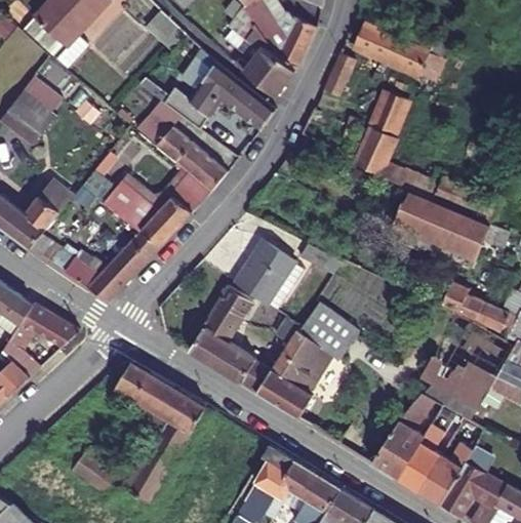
[(108,0),(51,0),(28,28),(61,55),(72,66),(88,46),(87,44),(90,40),(80,32),(108,0)]
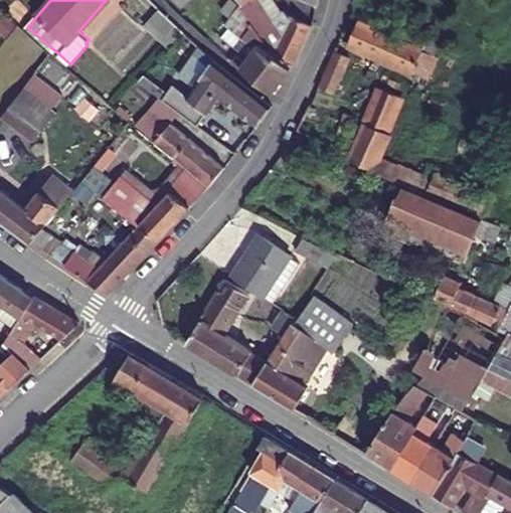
[(168,0),(178,9),(186,0),(168,0)]
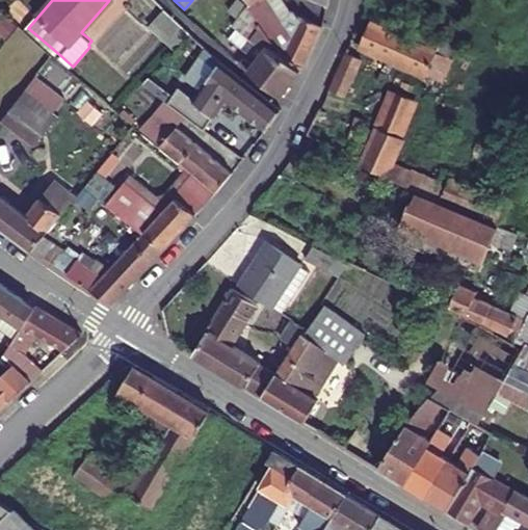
[(235,0),(236,1),(254,26),(276,56),(281,62),(282,63),(300,71),(317,35),(319,30),(286,16),(279,30),(258,0),(235,0)]
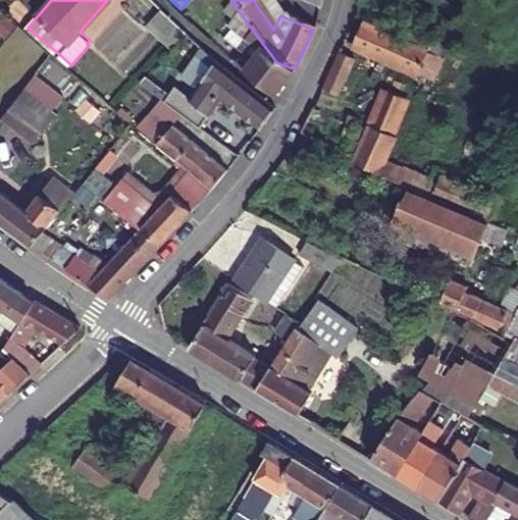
[(236,59),(231,64),(269,98),(291,74),(276,62),(275,61),(271,55),(249,26),(231,1),(222,11),(229,17),(224,23),(230,30),(223,37),(236,48),(249,61),(244,66),(236,59)]
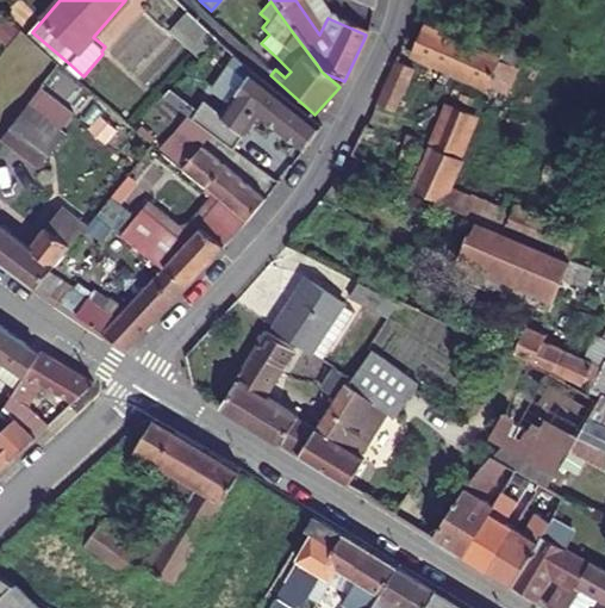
[(213,39),(186,13),(168,31),(195,57),(213,39)]
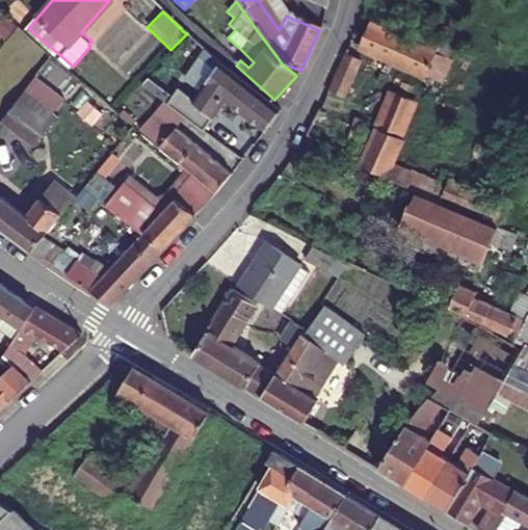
[(451,47),(389,20),(384,32),(367,24),(357,47),(441,84),(450,61),(446,59),(451,47)]
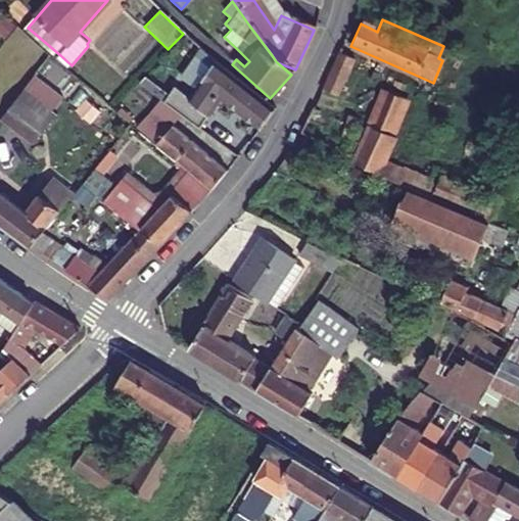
[(196,85),(209,53),(195,47),(181,79),(196,85)]
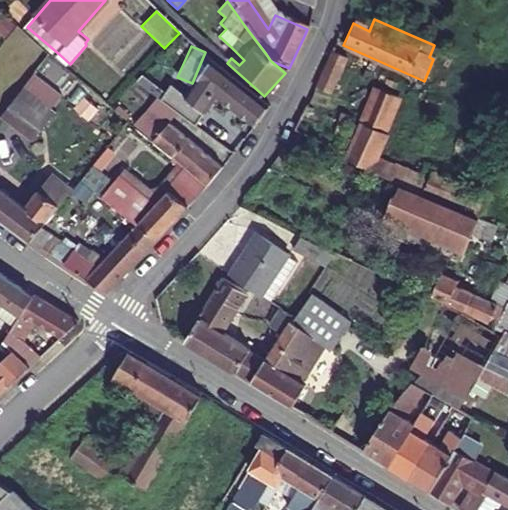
[(343,59),(328,53),(318,77),(313,87),(329,93),(343,59)]
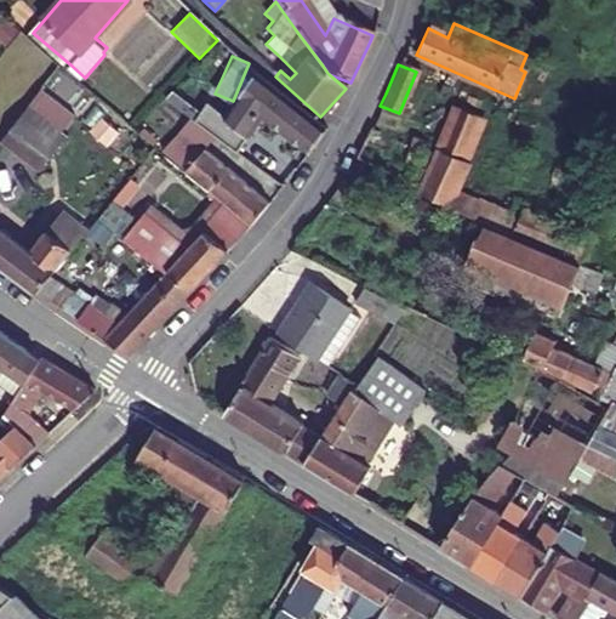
[(194,120),(217,138),(234,151),(260,119),(306,157),(308,154),(325,132),(301,113),(255,75),(223,113),(209,102),(194,120)]
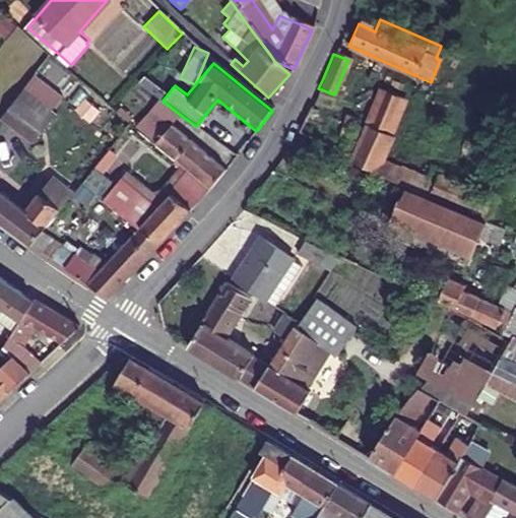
[(436,199),(449,170),(437,166),(432,177),(400,165),(399,169),(386,162),(405,116),(401,114),(408,99),(384,87),(367,126),(362,133),(309,109),(297,134),(350,158),(348,163),(384,176),(392,180),(403,185),(436,199)]
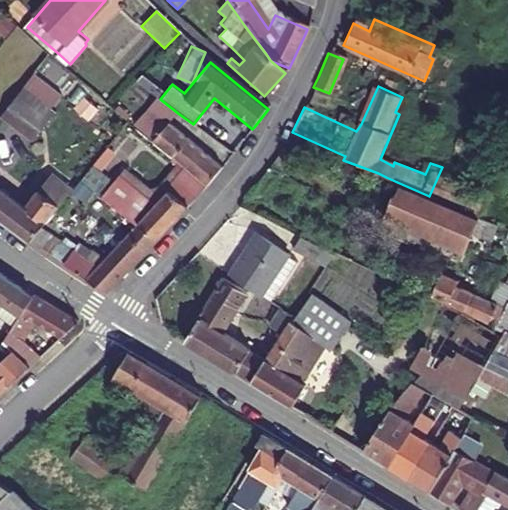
[(11,101),(0,115),(0,137),(22,155),(44,126),(11,101)]
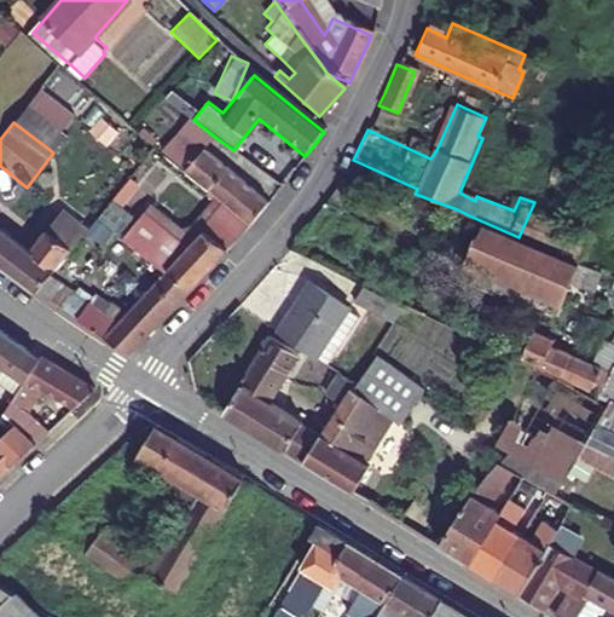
[(225,203),(226,205),(249,225),(267,203),(203,150),(186,171),(225,203)]
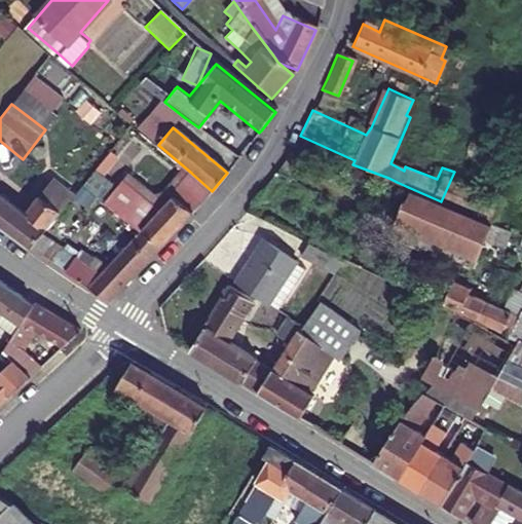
[(85,183),(102,162),(95,155),(80,172),(68,162),(27,213),(0,190),(0,227),(30,251),(85,183)]
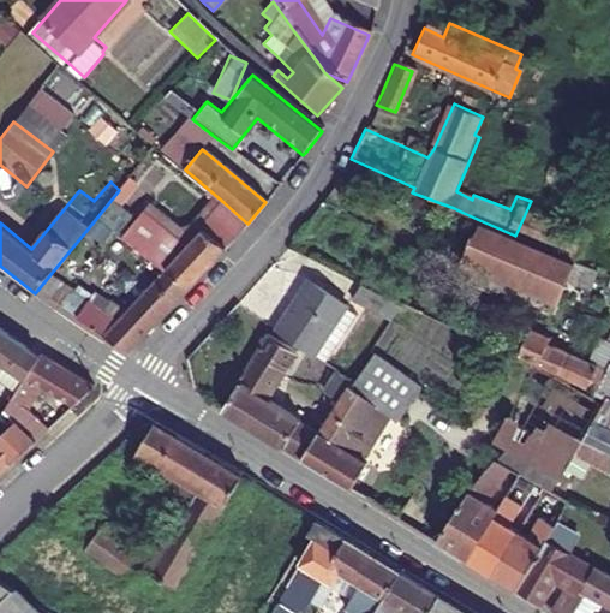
[(585,225),(531,201),(515,236),(521,238),(570,259),(585,225)]
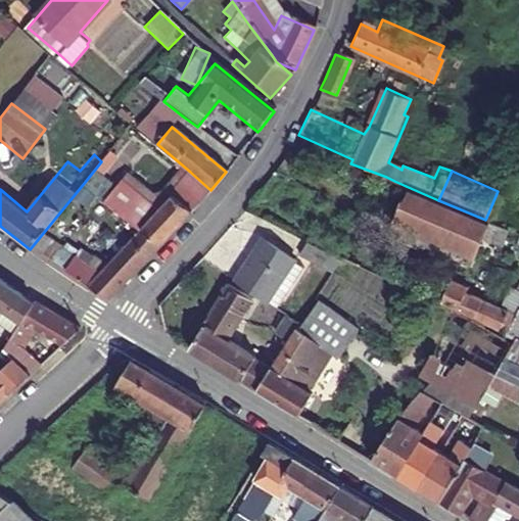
[(122,186),(107,200),(136,225),(159,245),(186,217),(210,190),(191,173),(153,212),(122,186)]
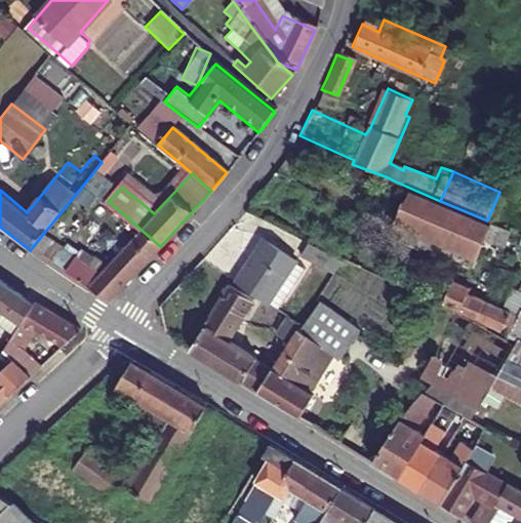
[(445,203),(440,201),(407,187),(393,219),(474,253),(480,237),(487,220),(445,203)]
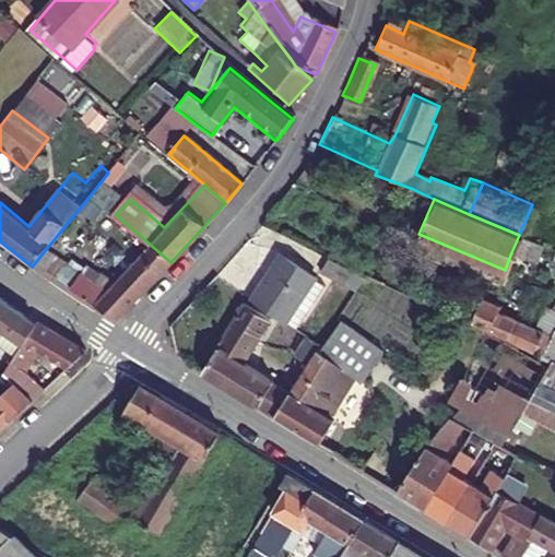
[(540,244),(519,235),(511,252),(531,261),(540,244)]
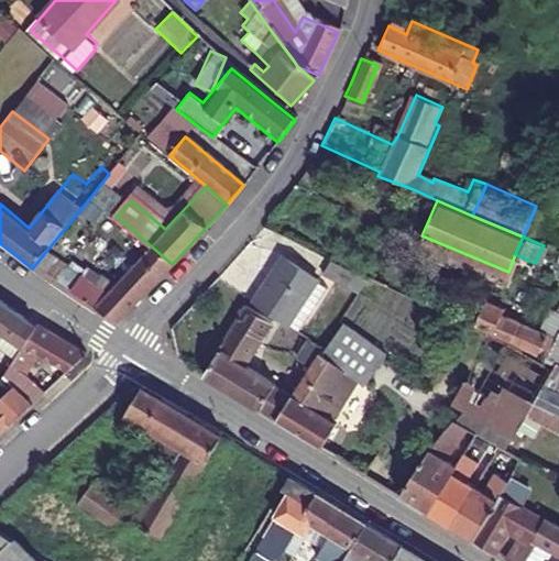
[(159,279),(172,264),(146,242),(135,252),(141,259),(106,296),(81,279),(70,294),(117,323),(159,279)]
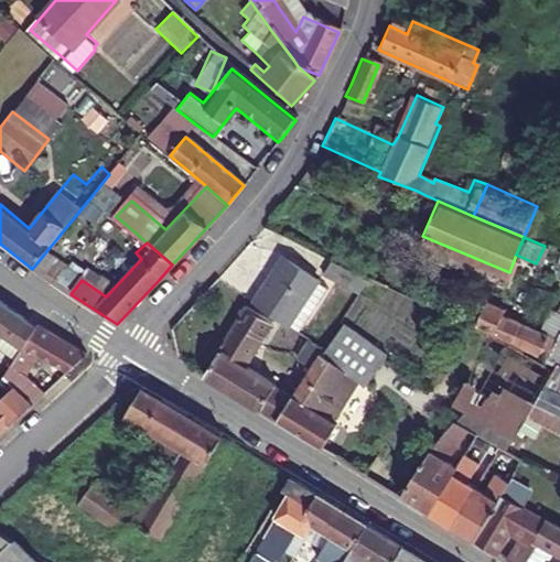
[(364,276),(322,256),(314,274),(354,291),(364,276)]
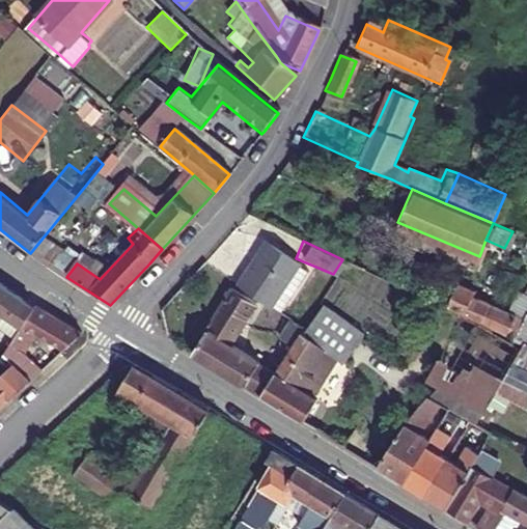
[(264,245),(238,285),(268,306),(295,267),(264,245)]
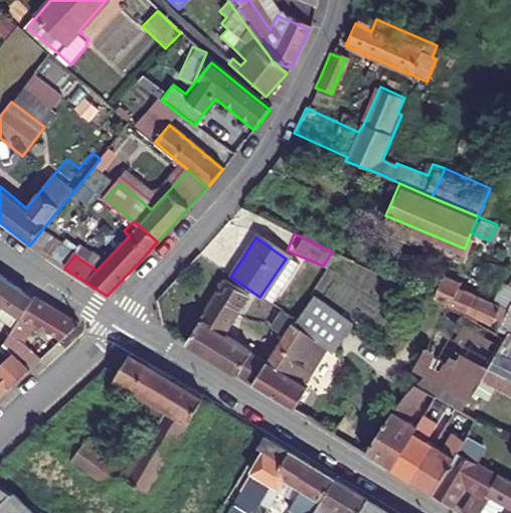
[(505,332),(510,335),(510,275),(506,285),(510,287),(510,298),(510,301),(510,307),(509,311),(456,286),(458,282),(404,258),(393,281),(421,294),(432,299),(454,309),(474,318),(501,331),(505,332)]
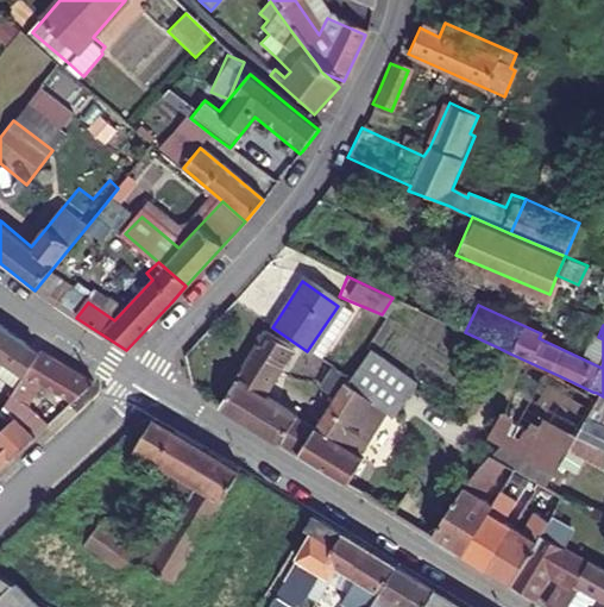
[(38,355),(0,329),(0,363),(21,377),(38,355)]
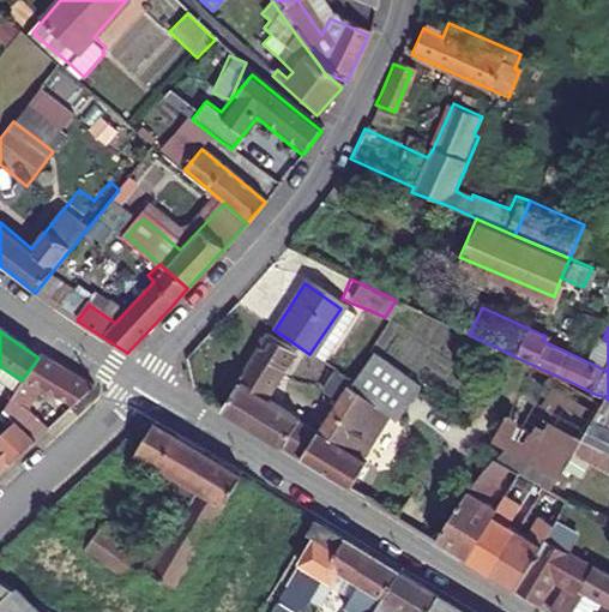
[(239,387),(223,413),(282,450),(299,421),(266,400),(295,354),(265,336),(236,385),(239,387)]
